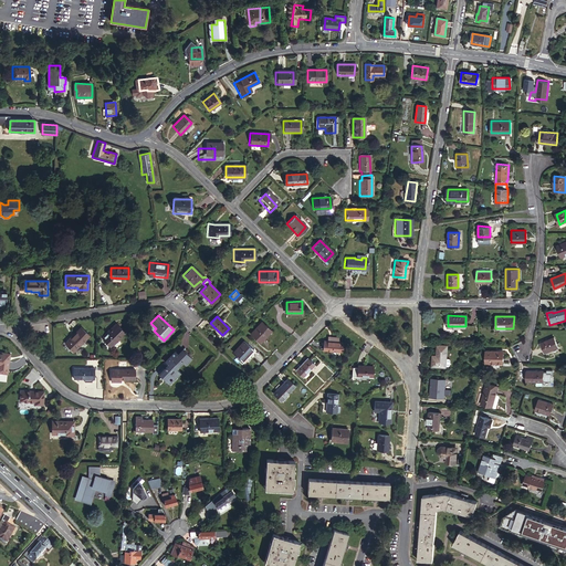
[(124,331),(115,322),(112,325),(113,326),(107,331),(107,329),(102,336),(111,345),(124,331)]
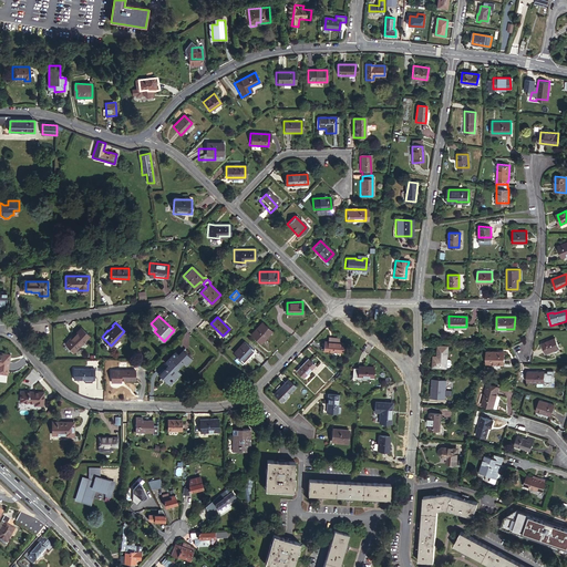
[(271,332),(263,323),(251,334),(260,343),(271,332)]
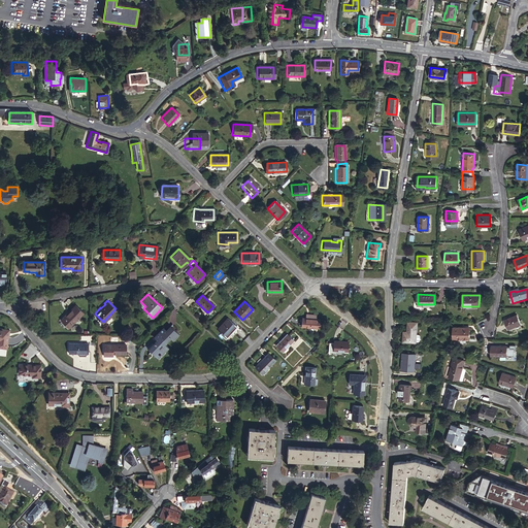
[(80,311),(71,304),(58,321),(66,327),(80,311)]
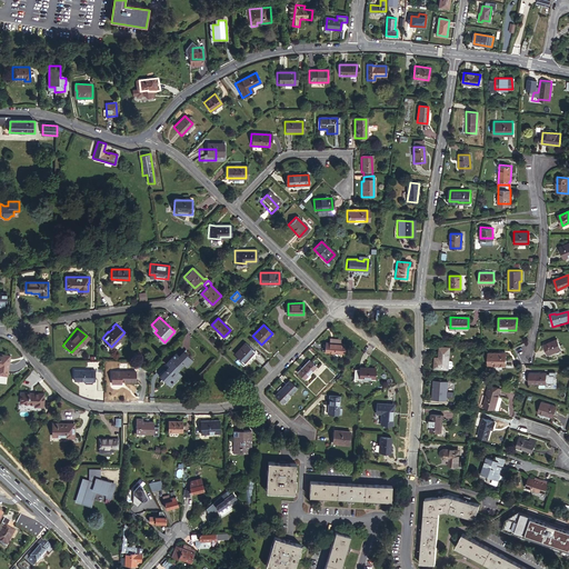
[(561,349),(557,339),(543,345),(547,355),(561,349)]
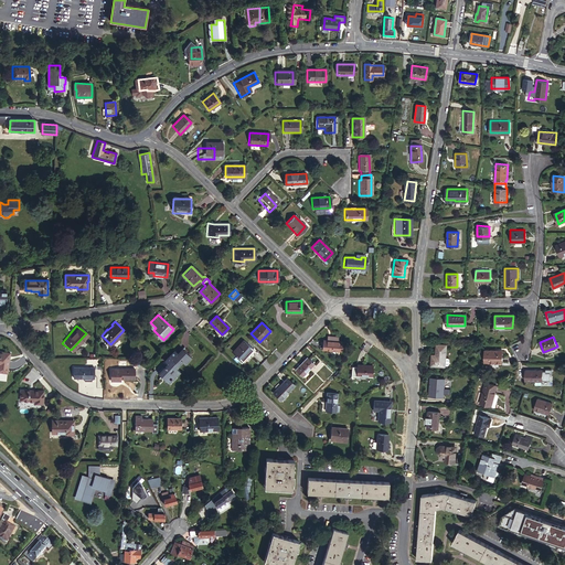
[(340,350),(340,341),(321,340),(321,349),(340,350)]
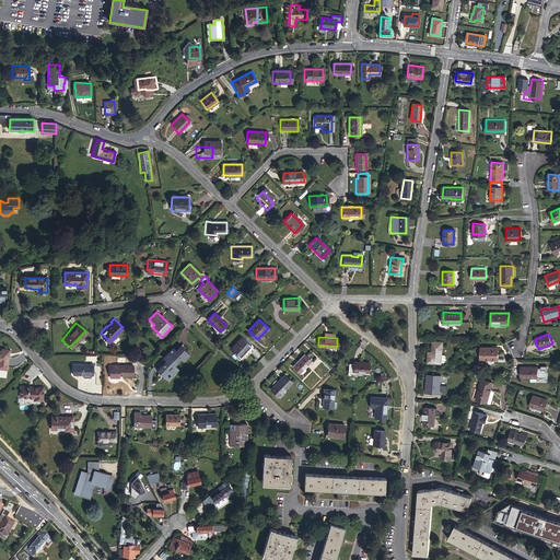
[(251,346),(242,338),(231,349),(240,358),(251,346)]
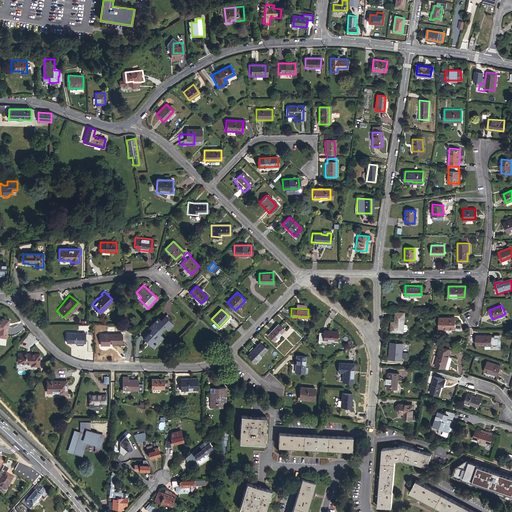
[(403,323),(403,312),(395,312),(394,321),(394,324),(391,324),(390,330),(402,331),(402,330),(403,323)]
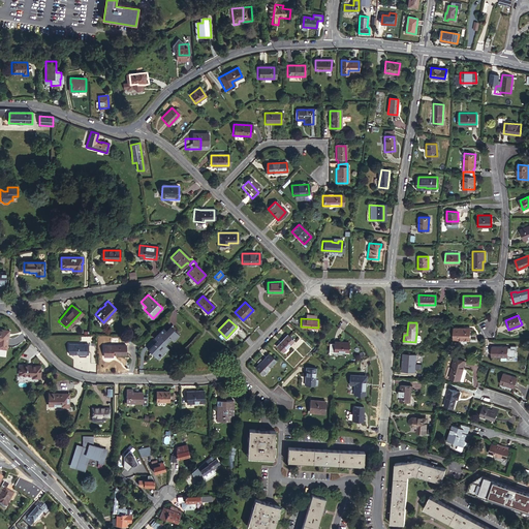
[(159,332),(167,340),(170,337),(173,340),(179,334),(170,325),(166,330),(164,327),(159,332)]
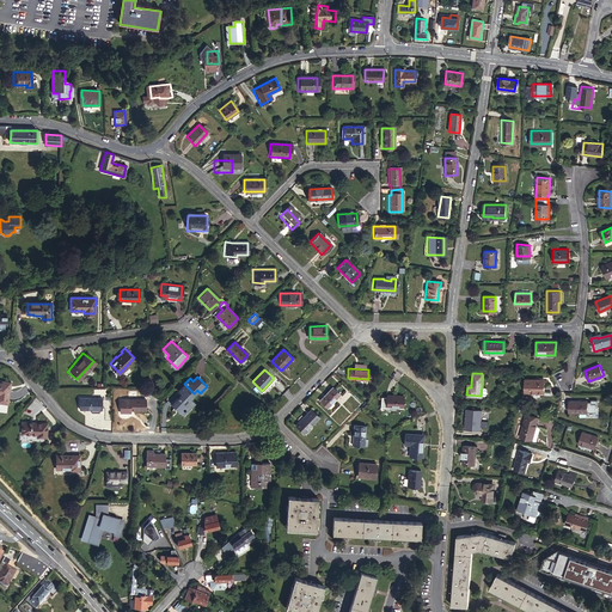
[(0,401),(11,402),(11,386),(8,386),(8,380),(0,379),(0,401)]
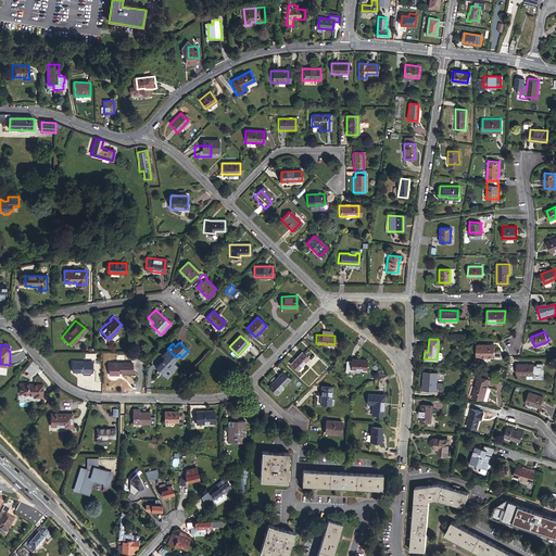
[(493,357),(493,345),(476,344),(476,356),(493,357)]
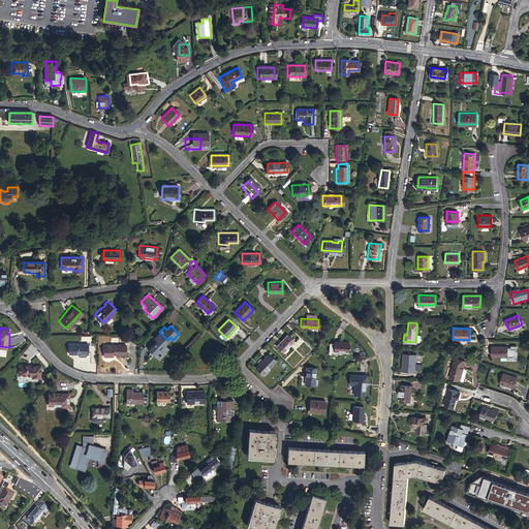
[(164,343),(167,340),(159,332),(154,337),(157,340),(149,349),(158,359),(168,347),(164,343)]
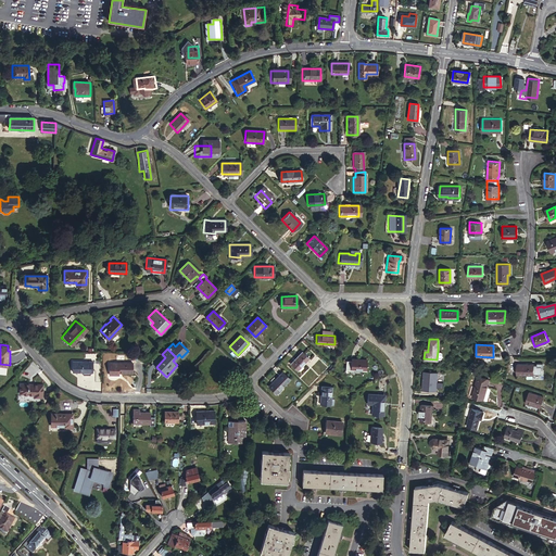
[(299,369),(311,357),(303,351),(291,363),(299,369)]
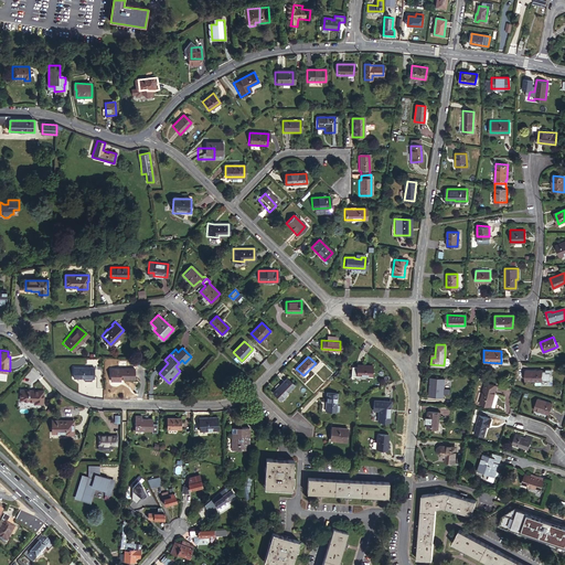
[(358,363),(356,374),(371,374),(372,364),(358,363)]
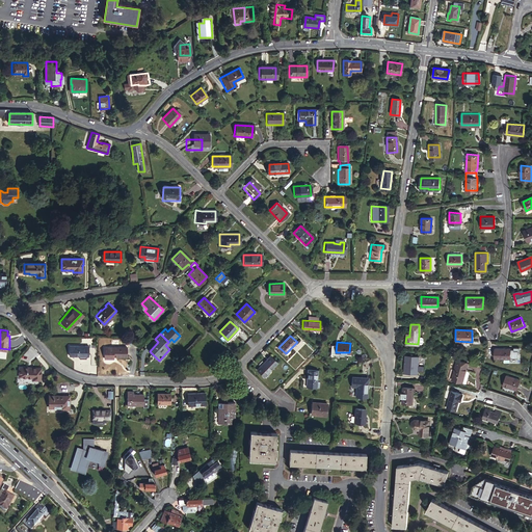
[(78,345),(70,344),(70,354),(88,354),(88,345),(84,345),(84,346),(79,346),(78,345)]
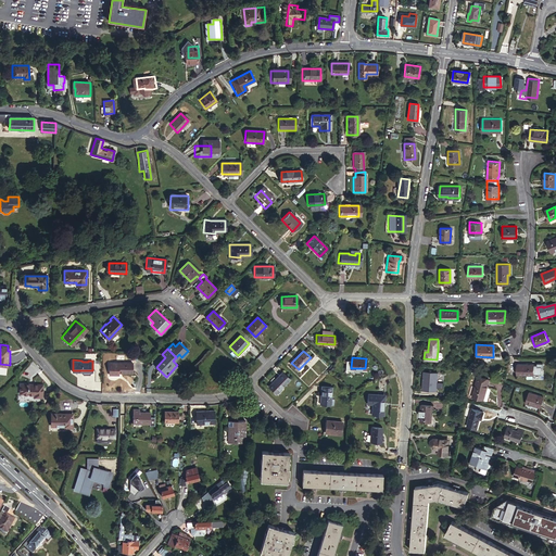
[(133,371),(133,362),(109,361),(109,374),(119,374),(119,371),(133,371)]
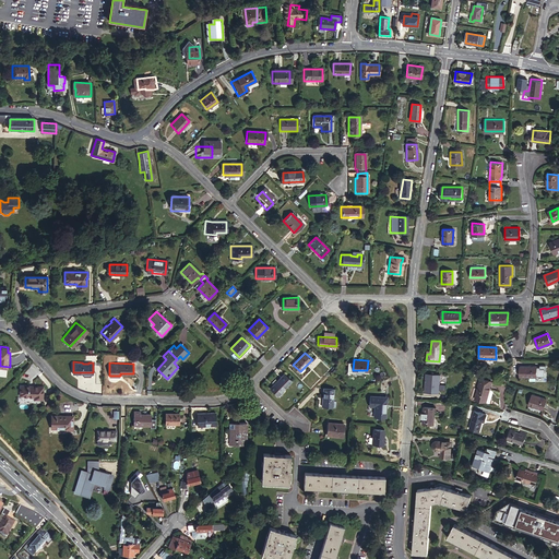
[(536,377),(536,367),(520,367),(520,377),(536,377)]
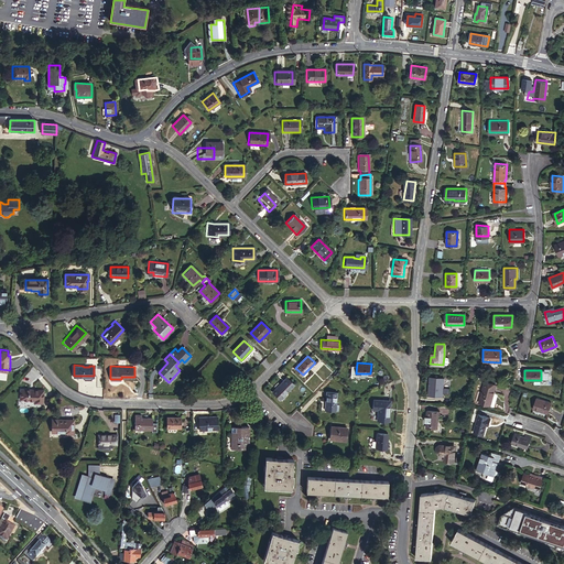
[(430,376),(429,394),(442,396),(443,377),(430,376)]
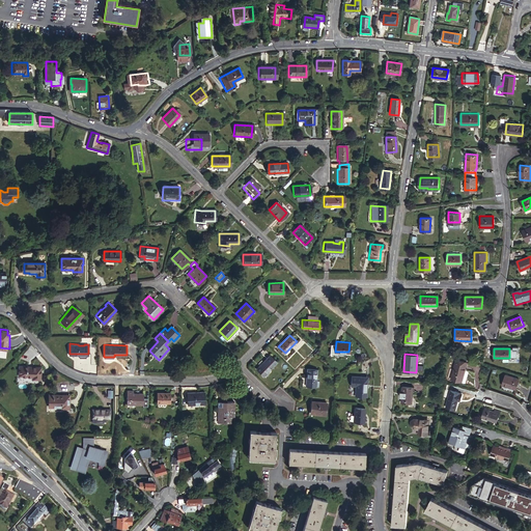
[(264,375),(277,362),(270,355),(256,368),(264,375)]
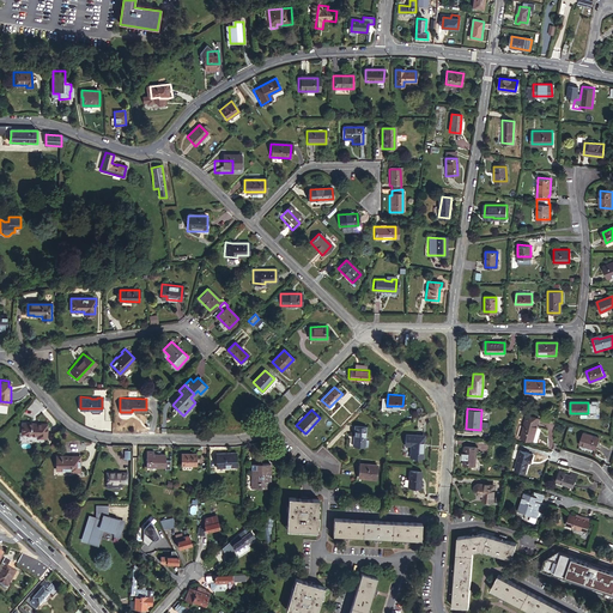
[(532,441),(539,419),(527,414),(520,436),(532,441)]
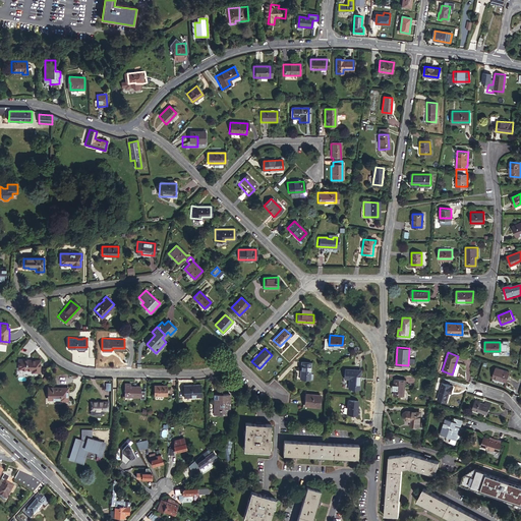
[(41,359),(19,359),(19,368),(35,369),(35,371),(41,371),(41,359)]
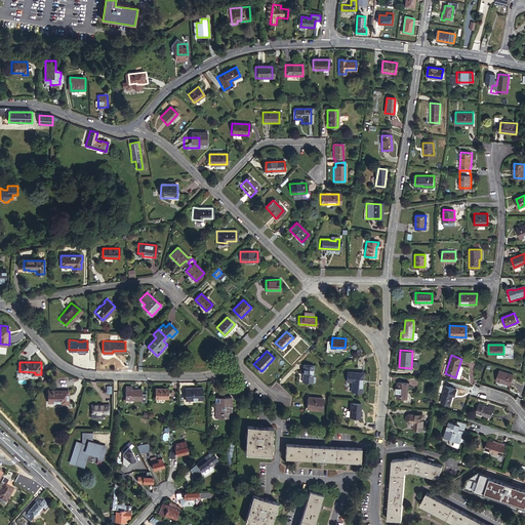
[(313,381),(314,365),(304,364),(303,380),(313,381)]
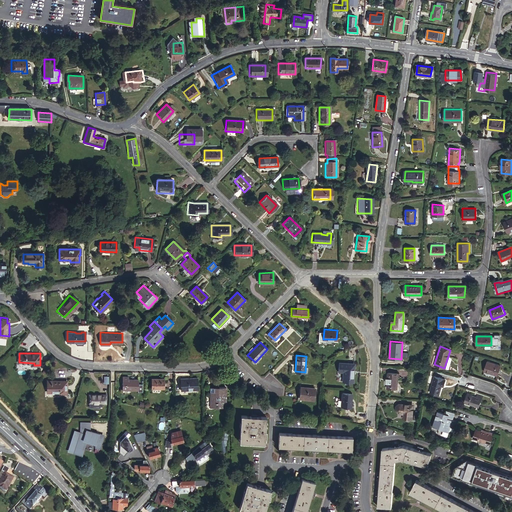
[(495,375),(499,365),(486,361),(483,369),(491,372),(491,373),(495,375)]
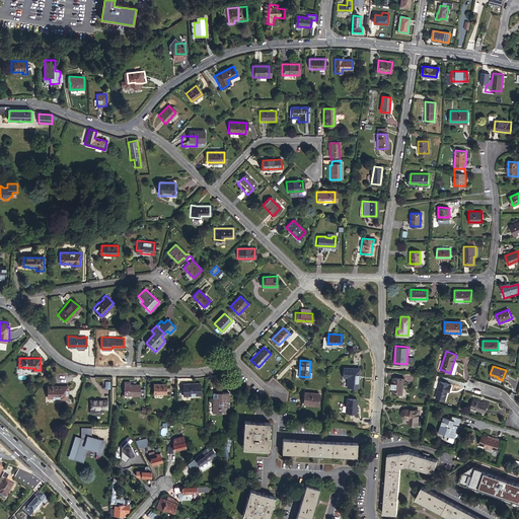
[(348,376),(347,385),(358,386),(358,377),(358,368),(344,367),(343,375),(348,376)]
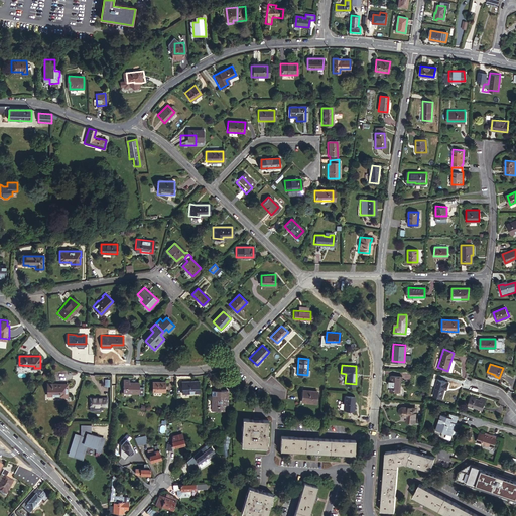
[(390,375),(389,390),(399,391),(401,376),(390,375)]
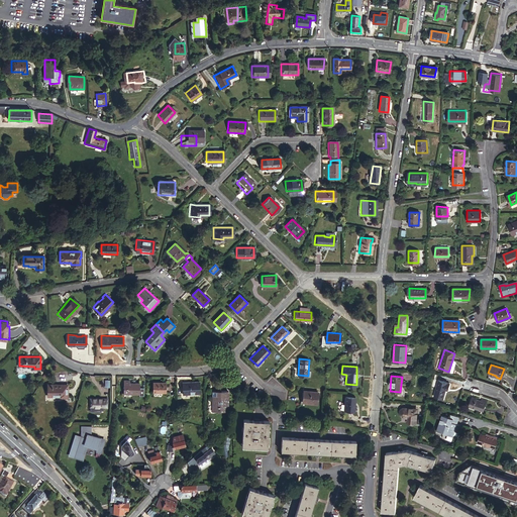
[(446,389),(448,383),(437,380),(431,395),(440,398),(444,389),(446,389)]
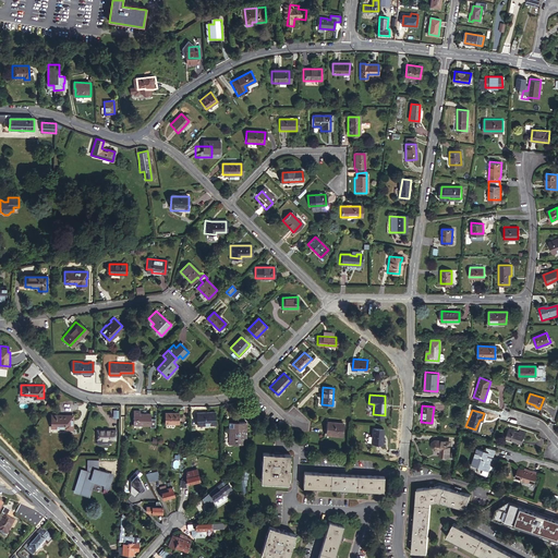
[(195,424),(215,424),(214,411),(195,411),(195,424)]
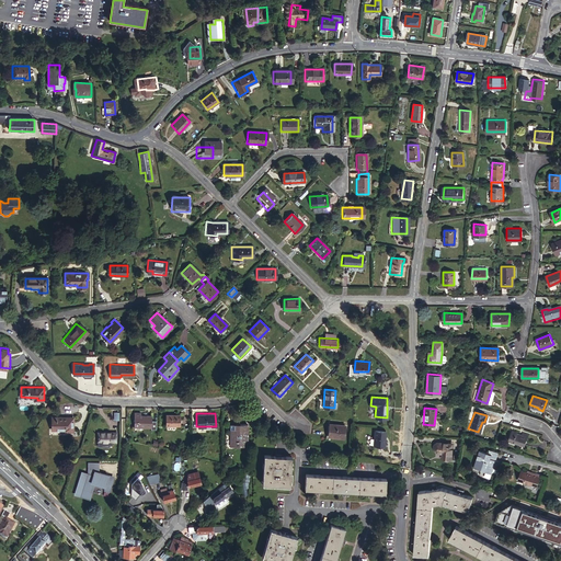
[(165,414),(164,425),(179,425),(179,414),(165,414)]
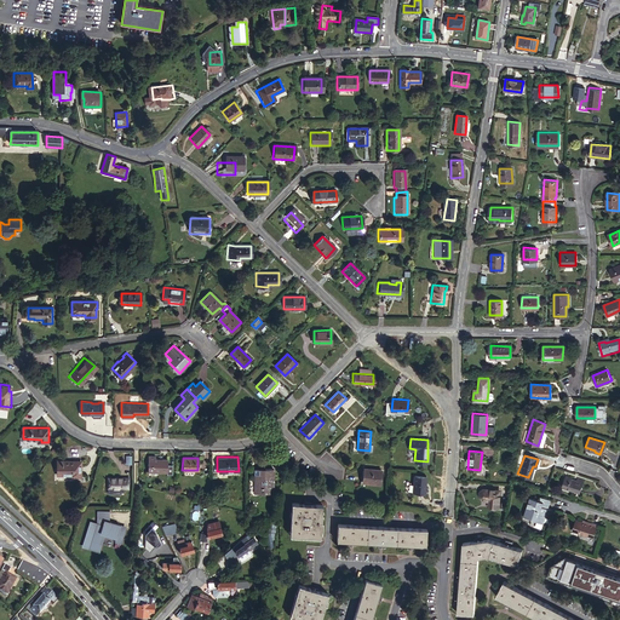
[(70,475),(70,476),(80,476),(80,461),(68,460),(68,461),(65,461),(65,459),(57,459),(57,474),(70,475)]
